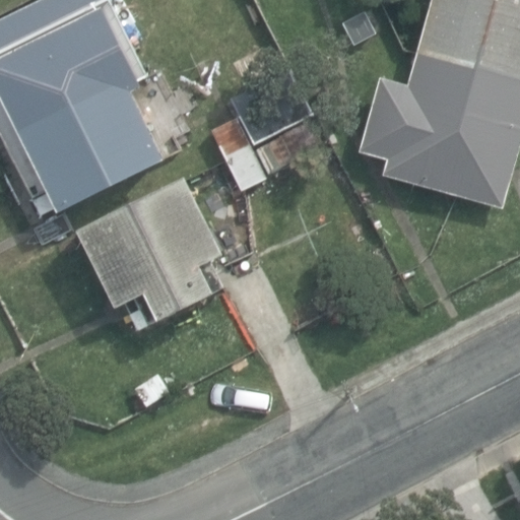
[(52,216),(160,163),(127,96),(137,91),(135,85),(148,79),(108,0),(37,0),(0,18),(0,138),(30,199),(42,194),(52,216)]
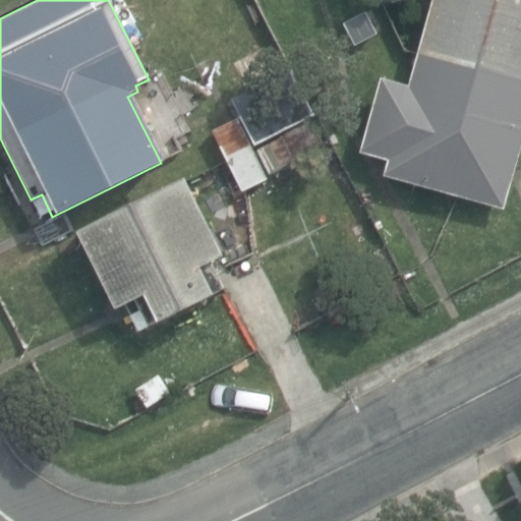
[(381,177),(503,211),(520,143),(520,0),(428,0),(415,53),(406,85),(378,78),(356,155),(385,162),(381,177)]
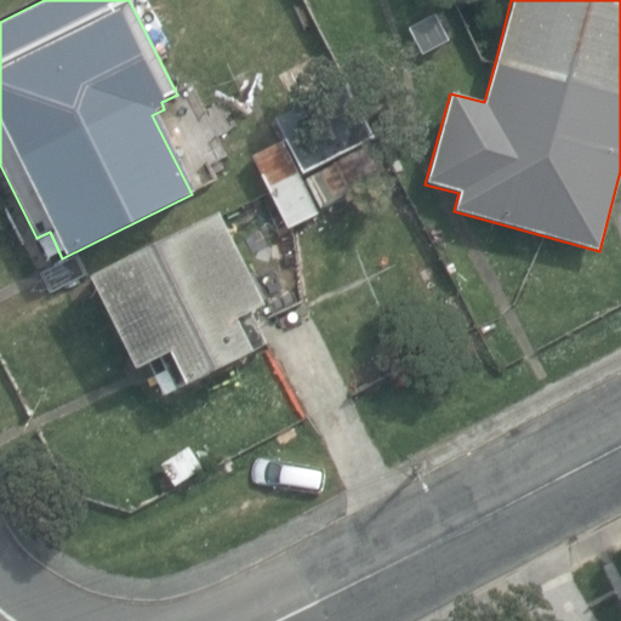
[(409,29),(425,60),(460,41),(443,11),(409,29)]
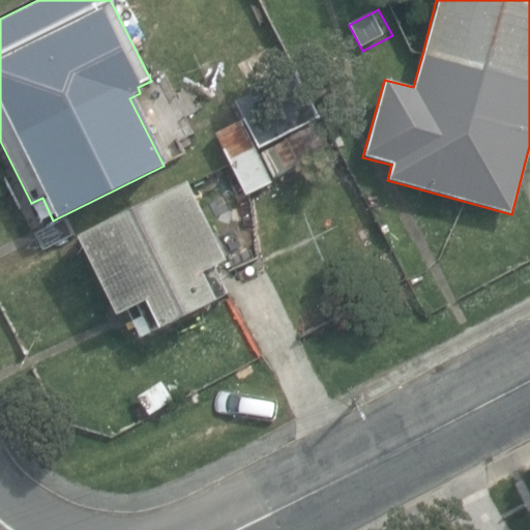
[(294,70),(233,101),(257,148),(318,117),(294,70)]
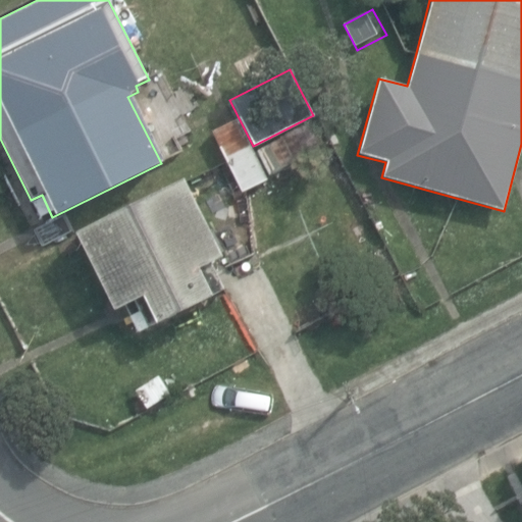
[(210,129),(225,159),(250,147),(236,117),(210,129)]
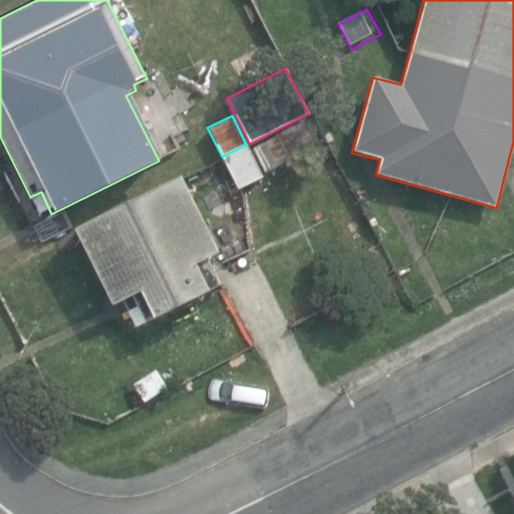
[(308,120),(255,147),(268,172),(320,145),(308,120)]
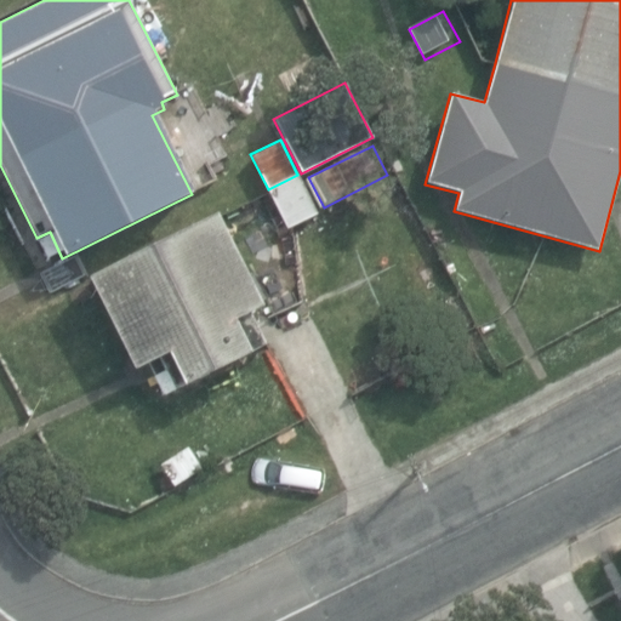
[(268,189),(288,231),(318,215),(297,175),(268,189)]
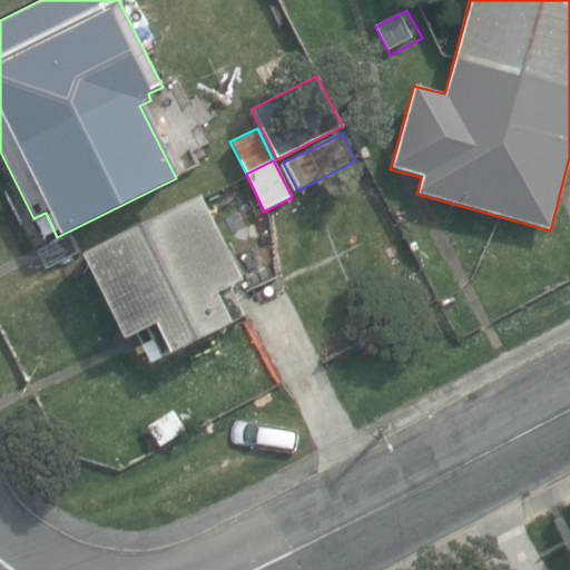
[(166,357),(228,326),(214,295),(239,283),(197,199),(196,197),(77,256),(78,259),(119,342),(150,327),(166,357)]
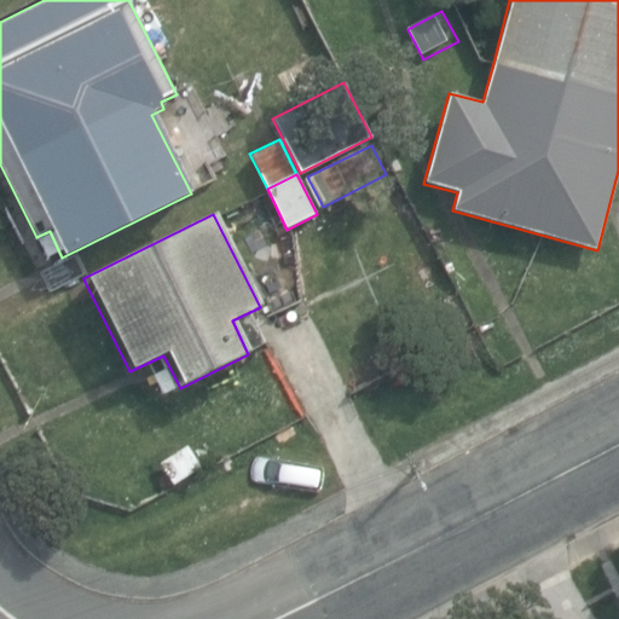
All buildings are outlined.
